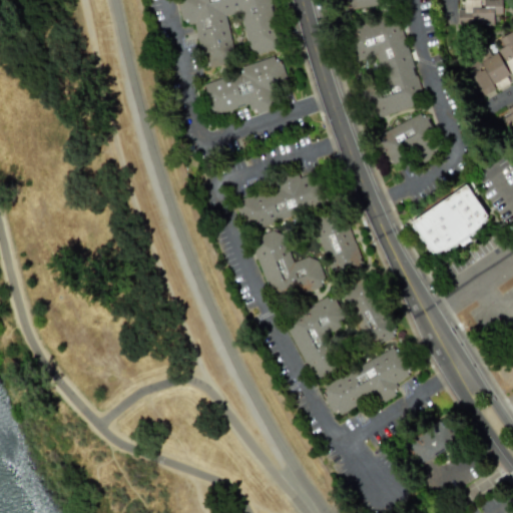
[(280,47),(269,0),(176,0),(182,25),(193,23),(204,66),(234,59),(224,16),(238,12),(248,55),(280,47)]
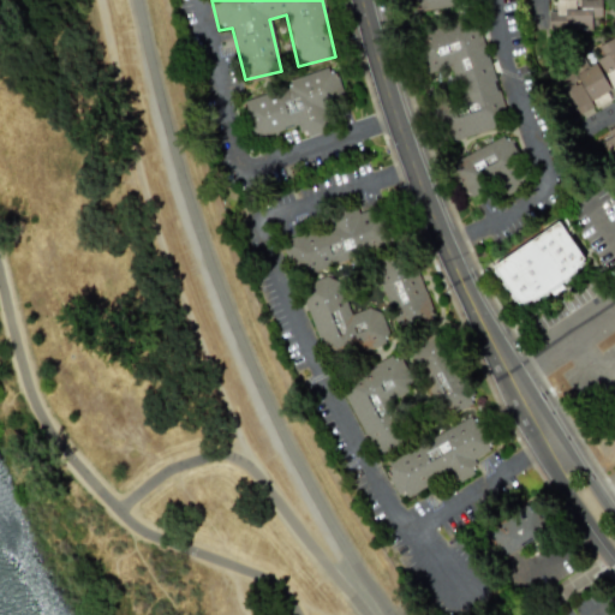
[(411,0),(413,11),(454,6),(453,0),(411,0)]
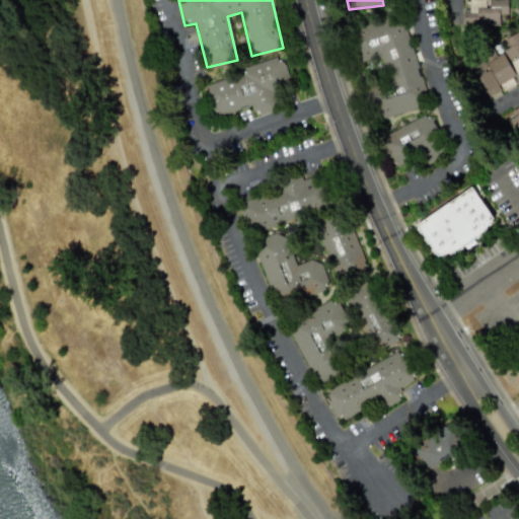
[(468,0),(468,9),(461,9),(461,25),(507,24),(506,0),(468,0)]
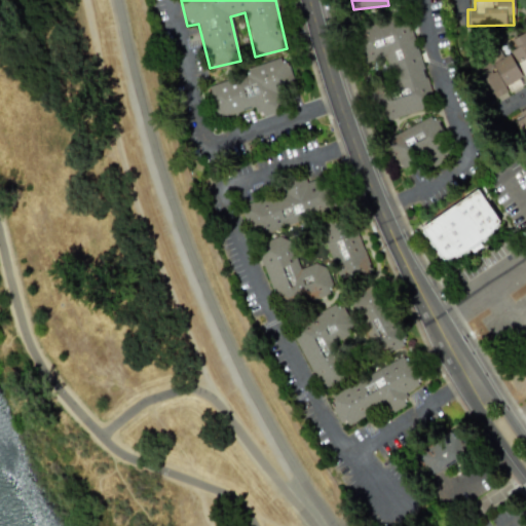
[(380,121),(433,107),(406,12),(353,27),(364,64),(384,58),(391,84),(372,90),(380,121)]
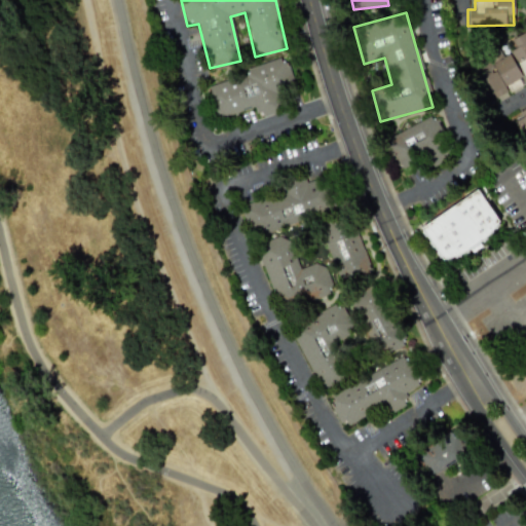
[(525,73),(525,29),(508,37),(513,49),(501,53),(500,51),(474,64),(489,98),(503,90),(501,85),(525,73)]
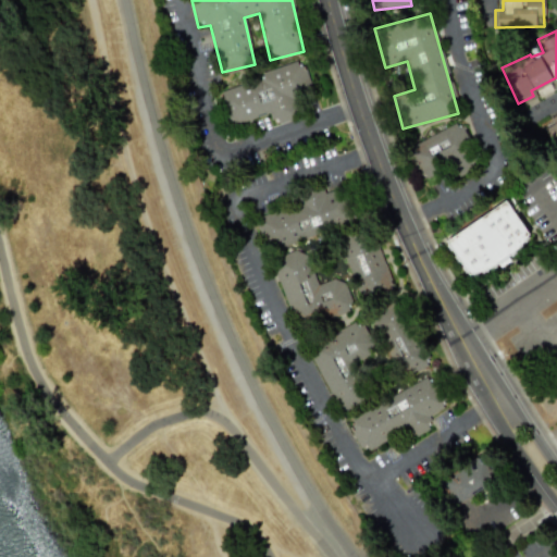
[(218,87),(230,125),(271,113),(274,123),(305,114),(299,97),(312,94),(304,65),(297,66),(296,64),(218,87)]
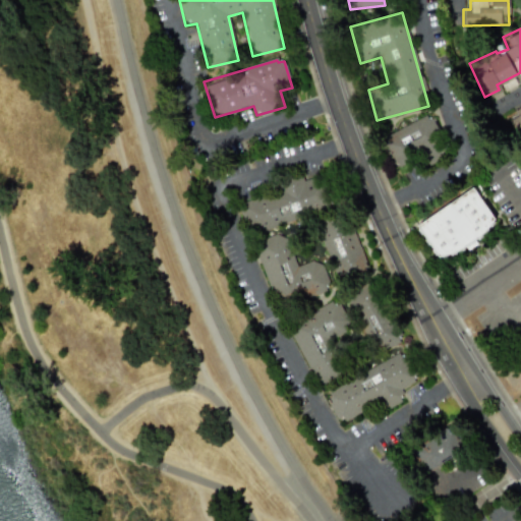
[(520,106),(506,115),(520,142),(520,106)]
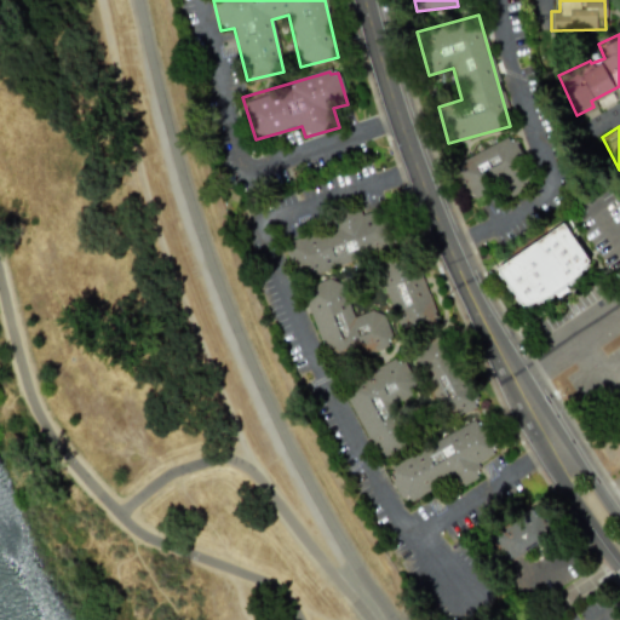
[(504,196),(530,184),(509,137),(452,162),(468,200),(499,185),(504,196)]
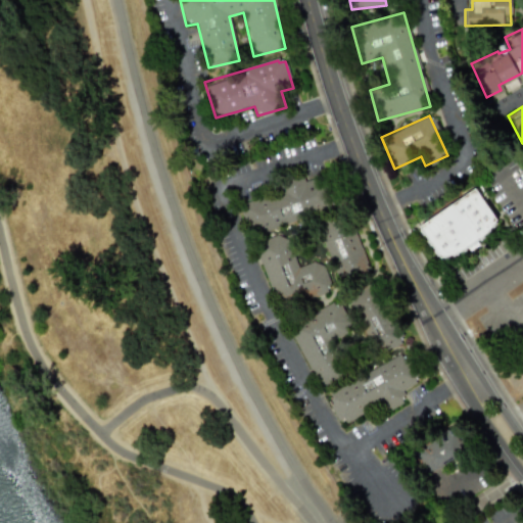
[(331,208),(321,176),(302,181),(302,180),(238,200),(249,234),(331,208)]
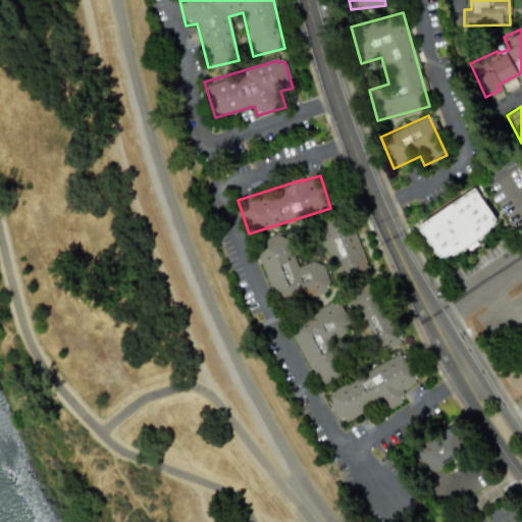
[(418,225),(473,187),(494,218),(439,256),(418,225)]
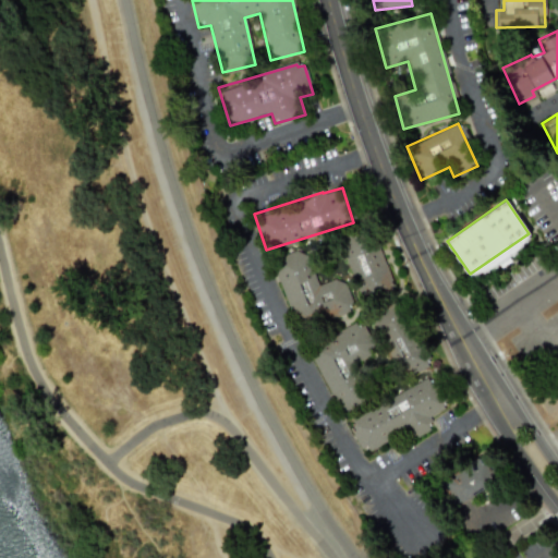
[(393,288),(370,226),(336,239),(360,301),(393,288)]
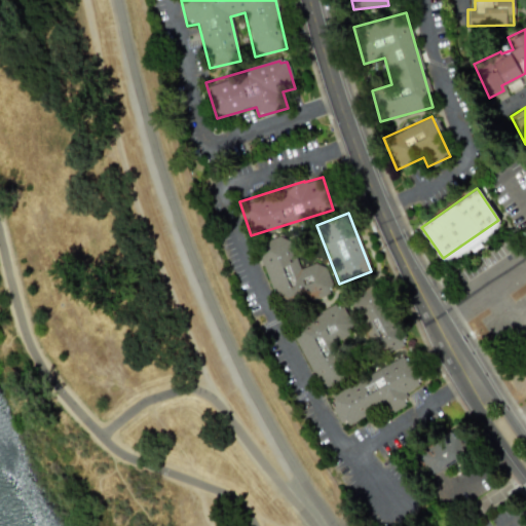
[(298,269),(287,235),(256,245),(277,308),(328,292),(326,287),(331,285),(323,261),(298,269)]
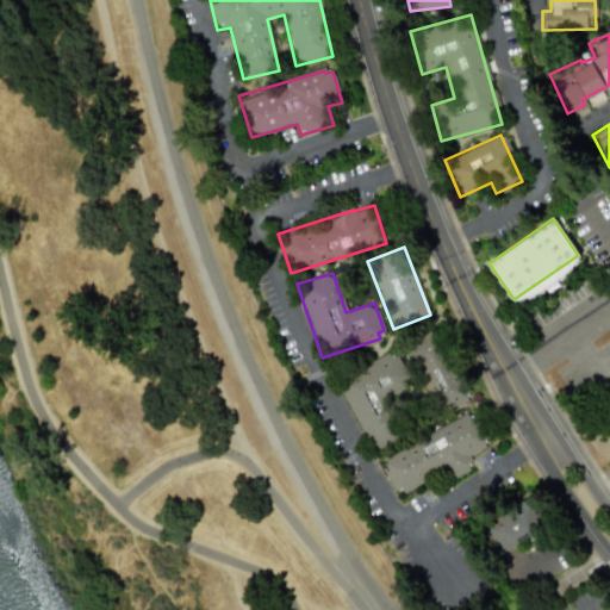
[(467,400),(431,329),(403,343),(439,415),(467,400)]
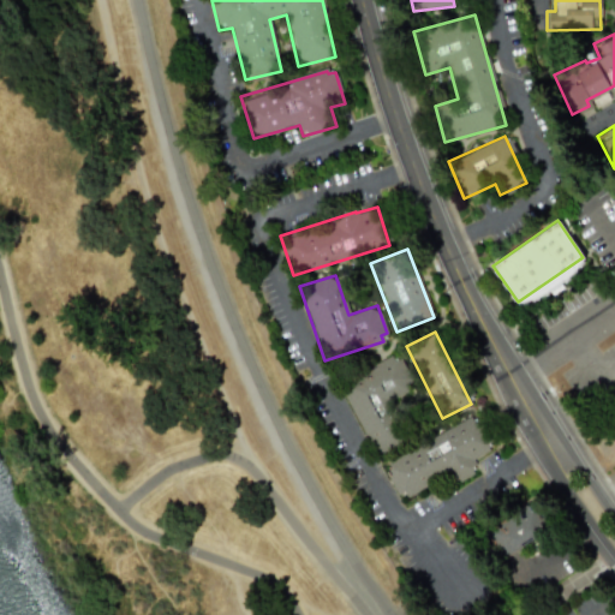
[(338,383),(374,455),(407,439),(389,399),(413,387),(398,354),(338,383)]
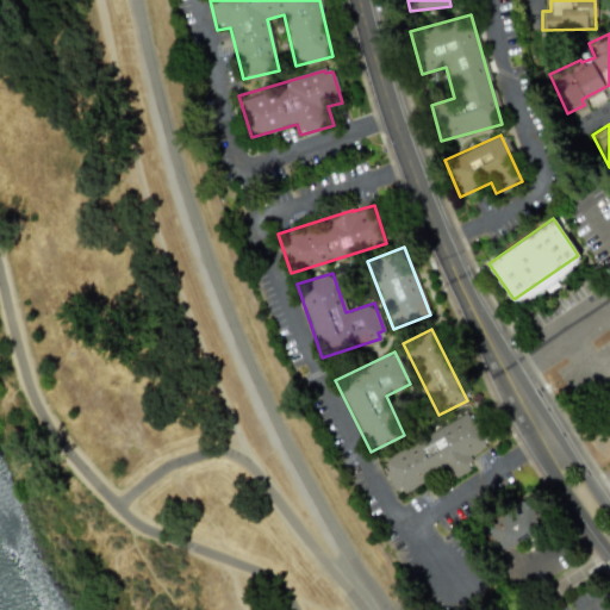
[(378,456),(396,493),(448,468),(453,478),(472,468),(465,455),(485,446),(470,412),(378,456)]
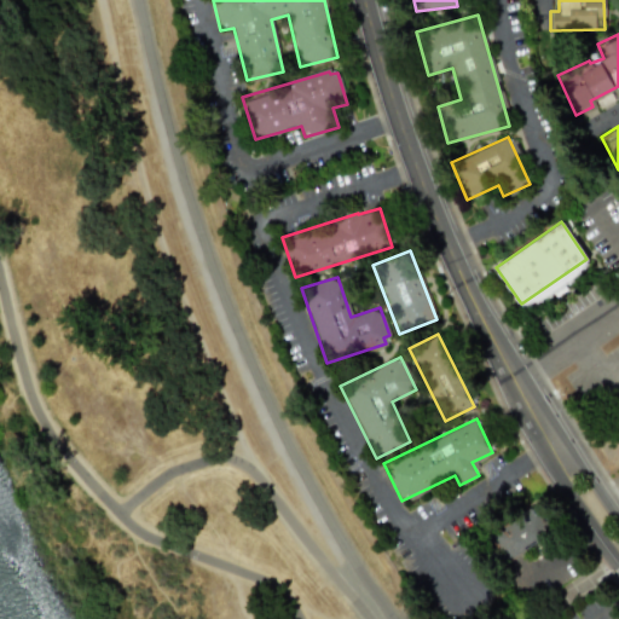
[(504,561),(550,532),(533,504),(487,534),(504,561)]
